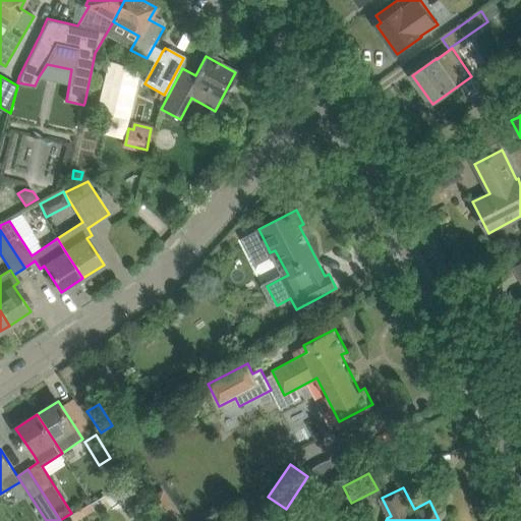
[(322,488),(285,510),(290,520),(308,520),(332,508),(322,488)]
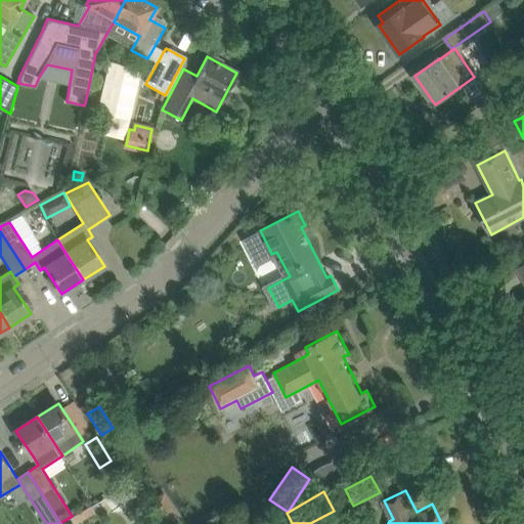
[(92,506),(72,517),(76,523),(77,523),(96,513),(92,506)]
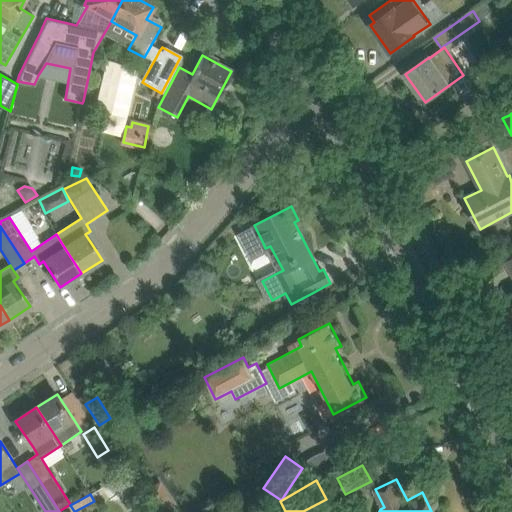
[(145,511),(137,498),(130,502),(135,511),(145,511)]
